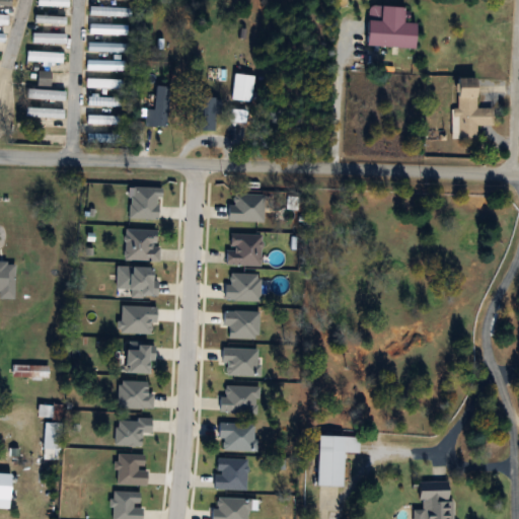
[(127,8),(88,6),(88,15),(127,17),(127,8)]
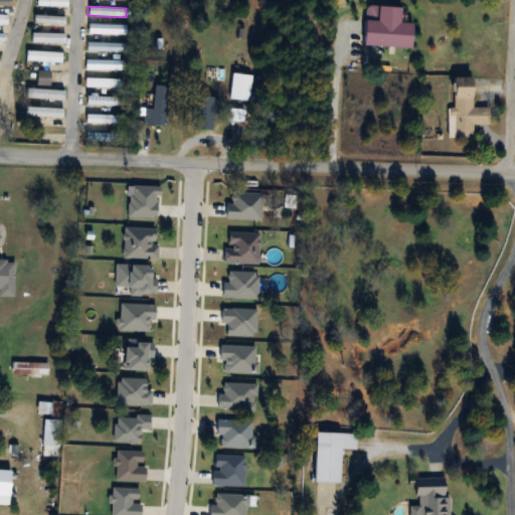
[(31,42),(63,43),(63,34),(31,33),(31,42)]
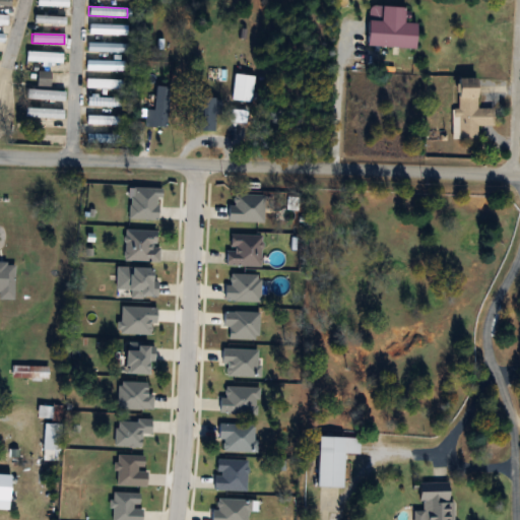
[(125,43),(86,43),(86,52),(125,52),(125,43)]
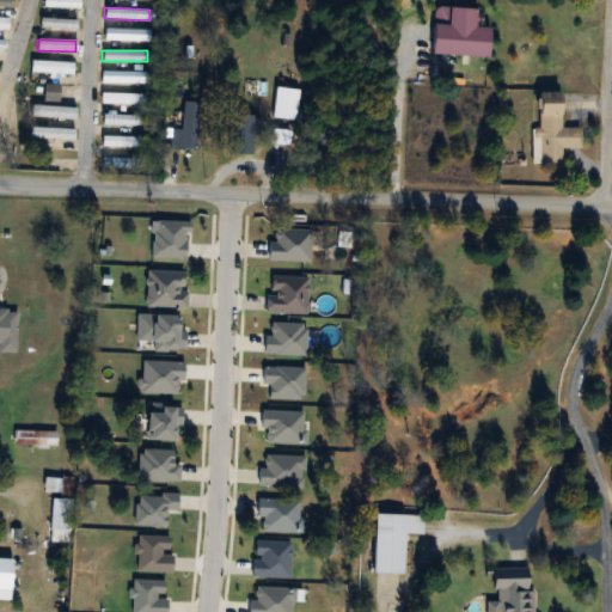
[(72,61),(30,61),(30,73),(72,73),(72,61)]
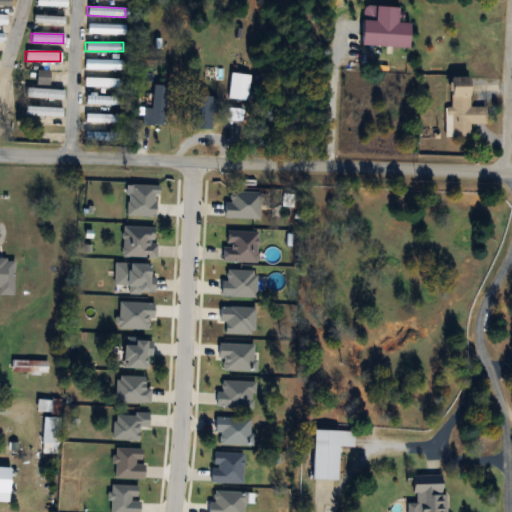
[(123,69),(123,60),(84,60),(84,69),(123,69)]
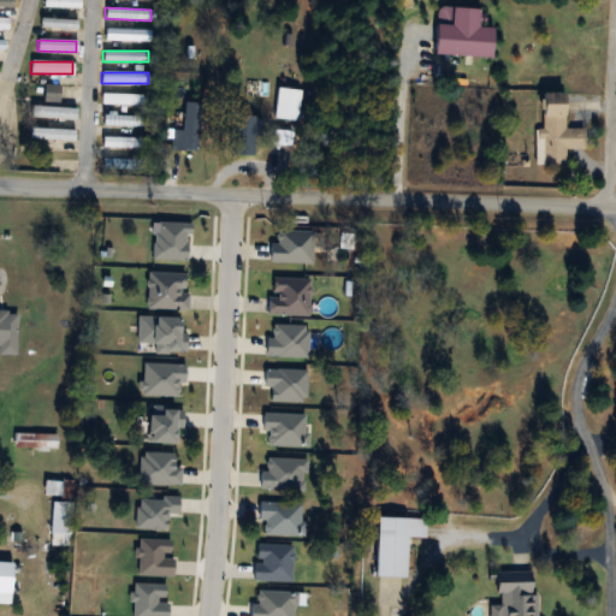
[(43,101),(59,101),(59,86),(43,86),(43,101)]
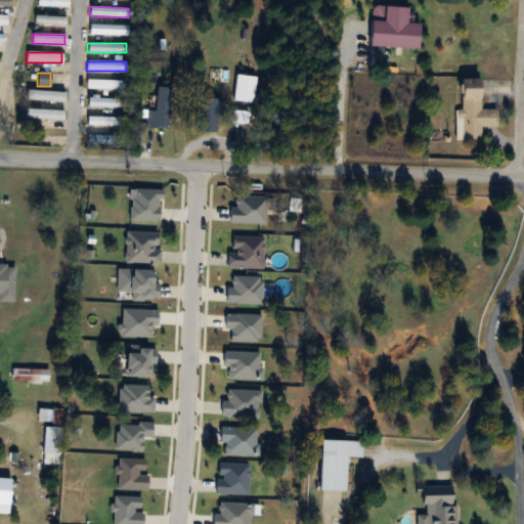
[(252,102),(255,77),(234,74),(232,100),(252,102)]
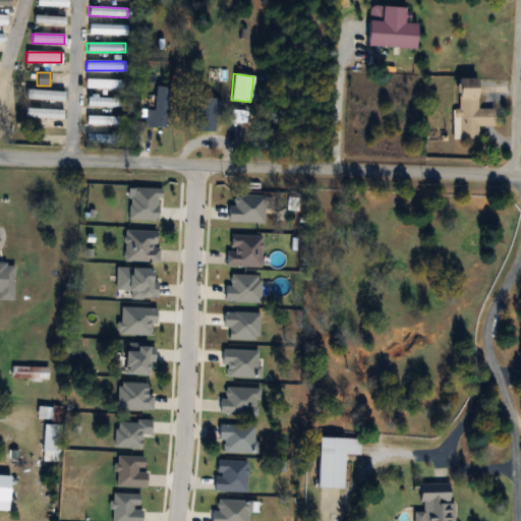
[(452,109),(452,139),(477,139),(477,125),(494,125),(494,109),(476,109),(476,77),(458,77),(458,109),(452,109)]
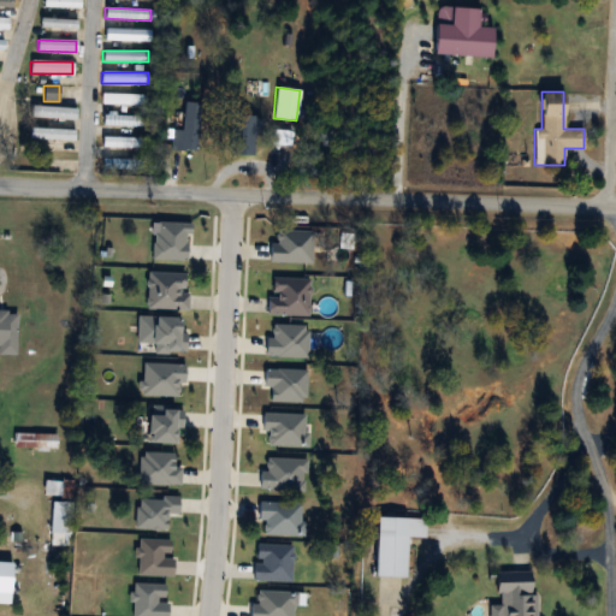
[(142,94),(101,94),(101,105),(142,105),(142,94)]
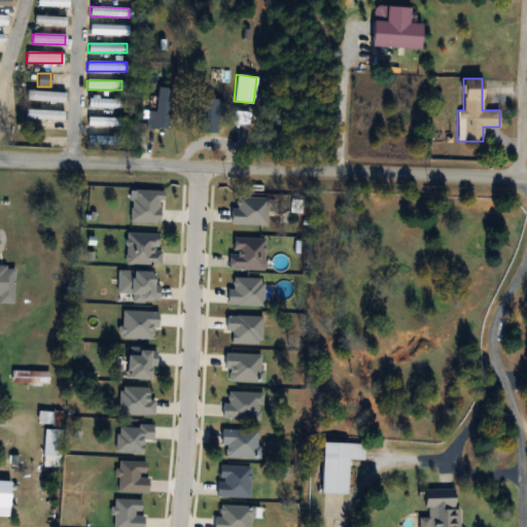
[(146,128),(170,129),(171,88),(156,88),(156,111),(146,111),(146,128)]
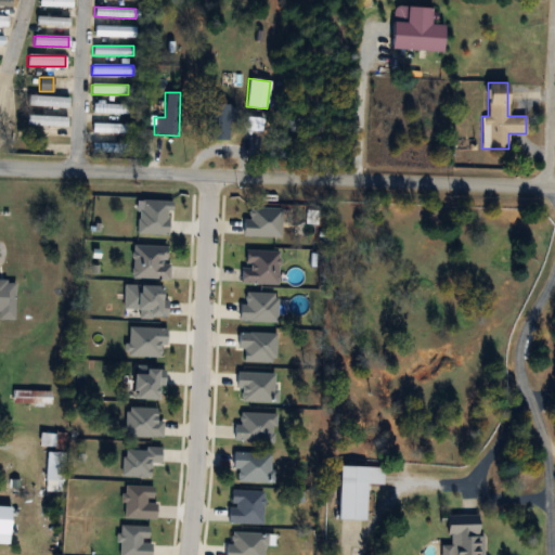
[(92,114),(125,114),(125,104),(92,104),(92,114)]
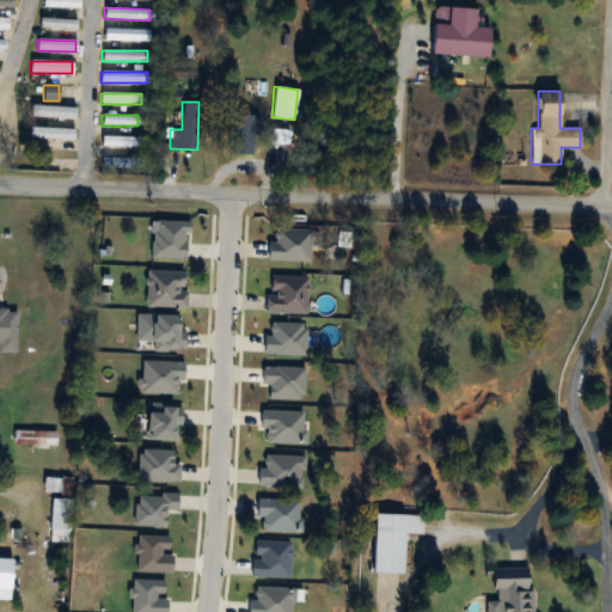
[(254,154),(254,115),(228,115),(228,154),(254,154)]
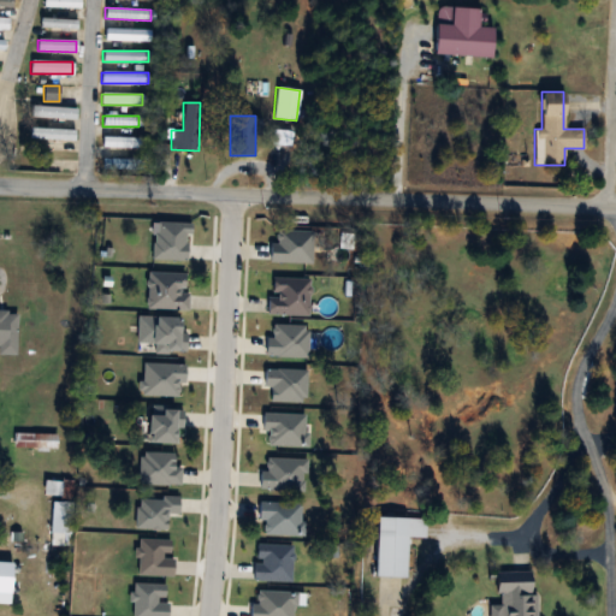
[(141,147),(141,137),(102,137),(102,147),(141,147)]
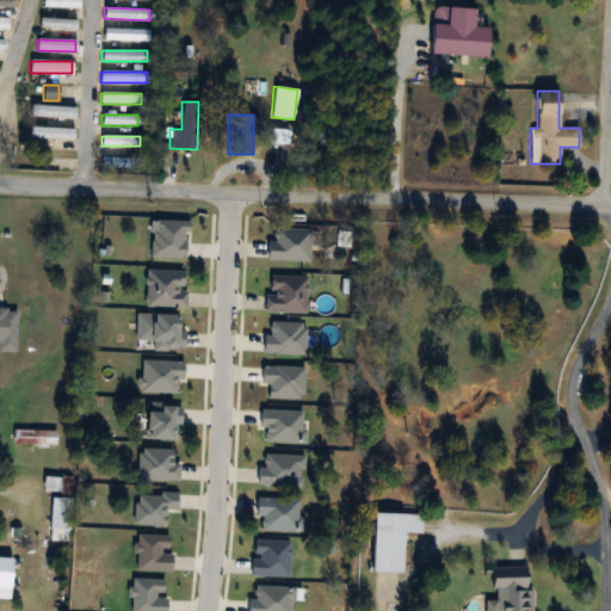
[(135,159),(102,159),(102,170),(135,170),(135,159)]
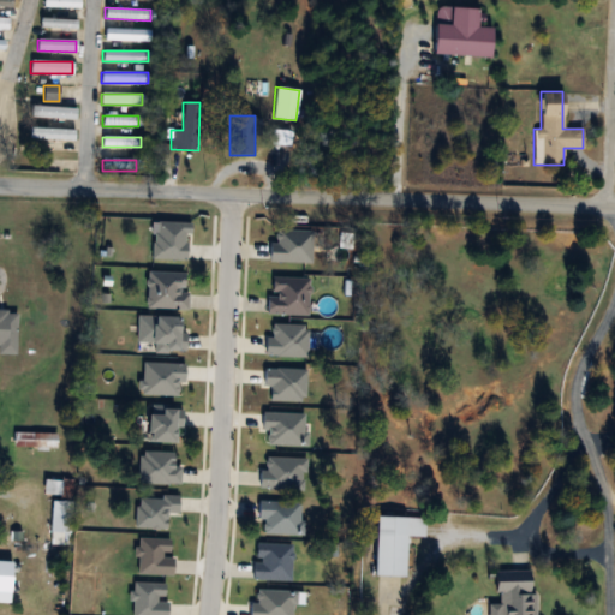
[(0,311),(0,354),(16,354),(17,312),(0,311)]
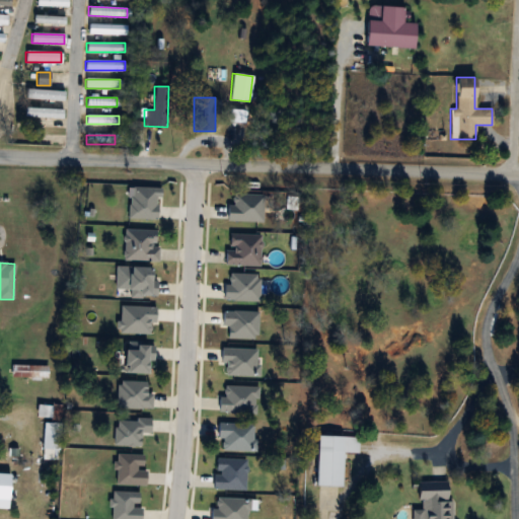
[(48,365),(10,365),(10,379),(48,379),(48,365)]
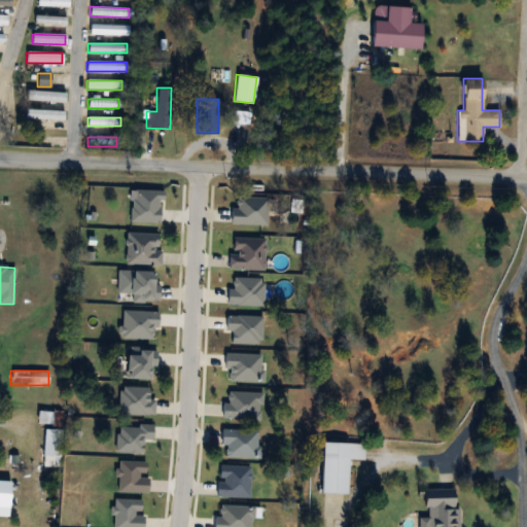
[(60,466),(61,403),(47,403),(47,428),(40,428),(39,465),(60,466)]
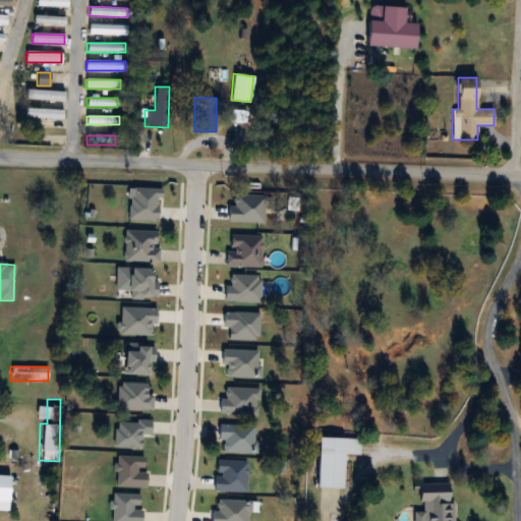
[(317,487),(343,488),(344,455),(359,455),(360,438),(319,437),(317,487)]
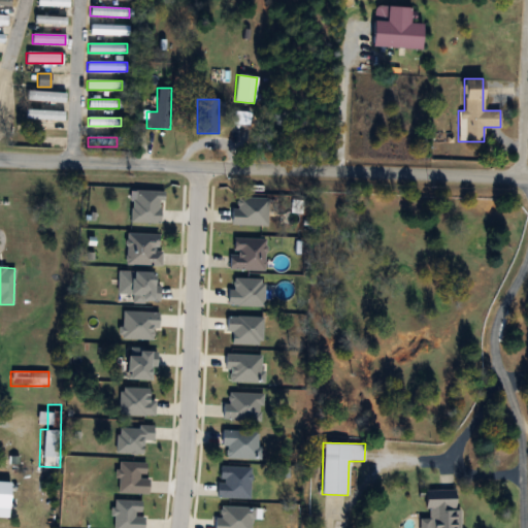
[(457,527),(458,490),(426,490),(426,527),(457,527)]
